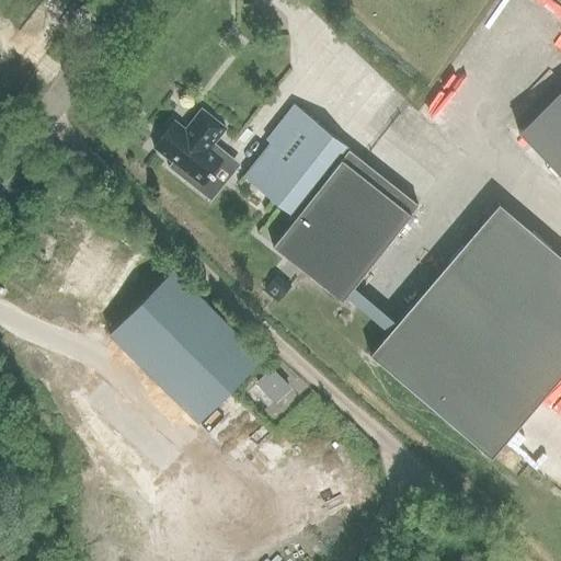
[(560,88),(517,130),(560,175),(560,88)]
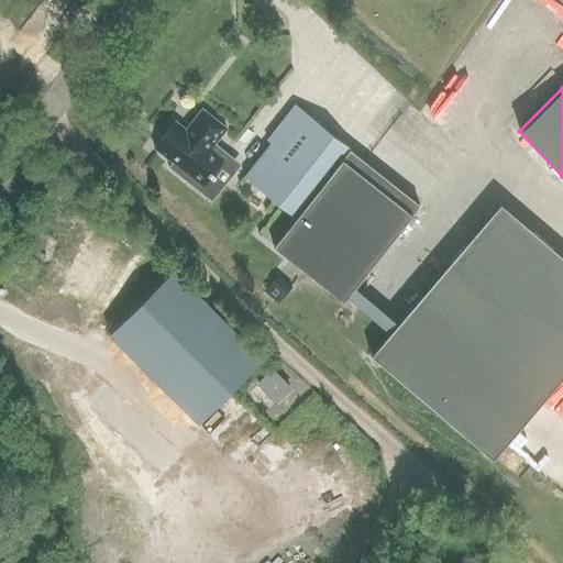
[(342,301),(419,205),(350,150),(350,148),(298,108),(244,176),(295,217),(273,245),(342,301)]
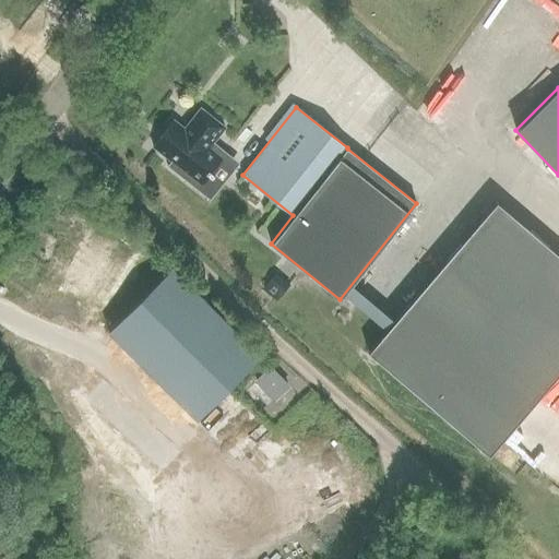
[(185,129),(174,120),(153,146),(170,161),(166,166),(200,192),(214,175),(211,171),(221,158),(207,149),(224,128),(200,108),(185,129)]
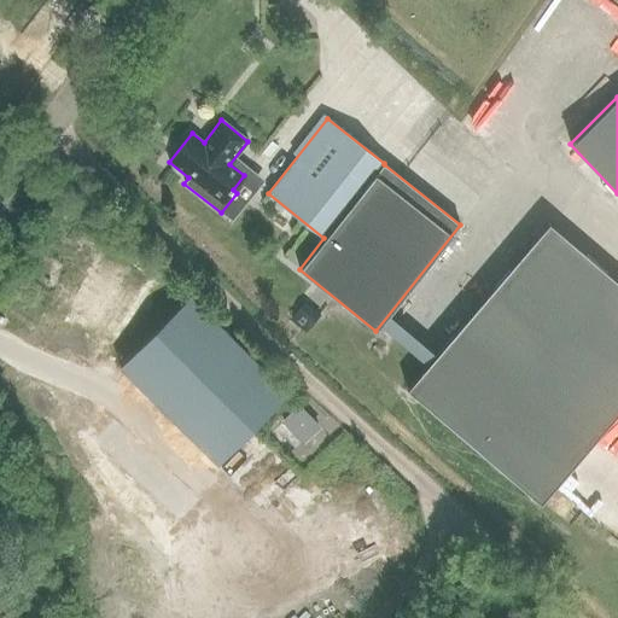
[(617,409),(617,283),(549,223),(407,390),(540,502),(617,409)]
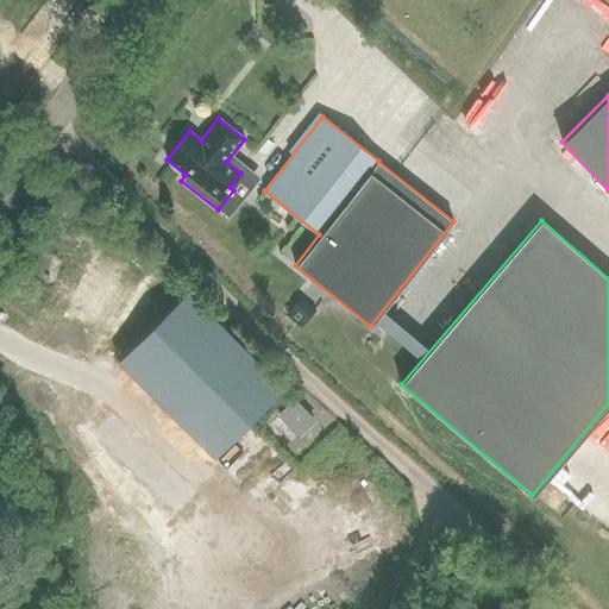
[(189,295),(119,364),(215,459),(284,389),(189,295)]
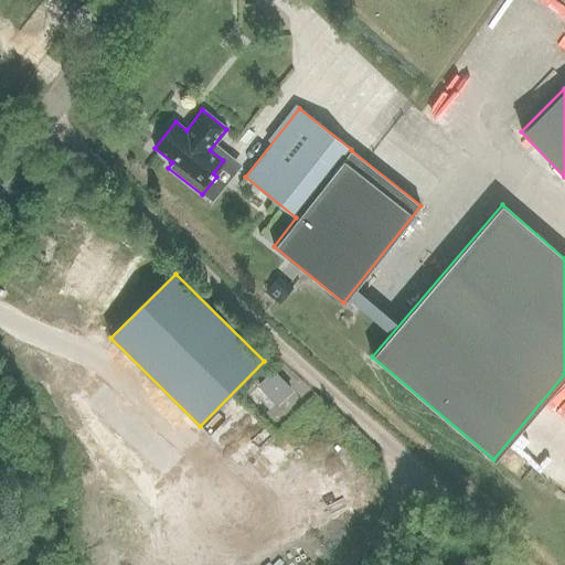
[(277,405),(290,392),(273,373),(258,386),(277,405)]
